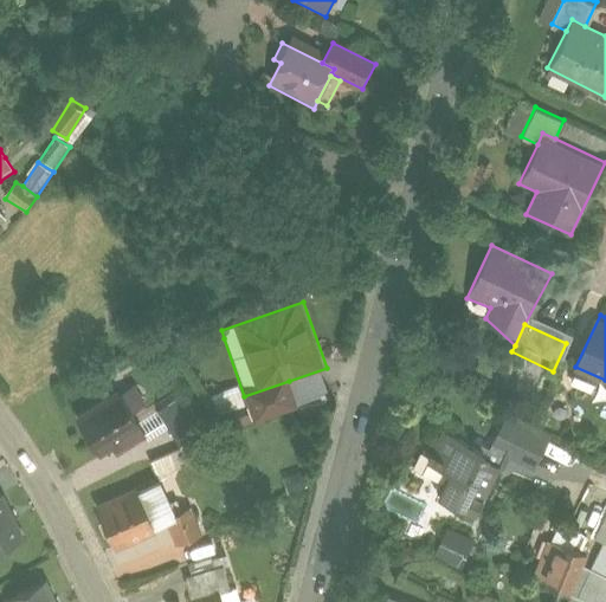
[(297,407),(289,381),(244,396),(252,422),(297,407)]
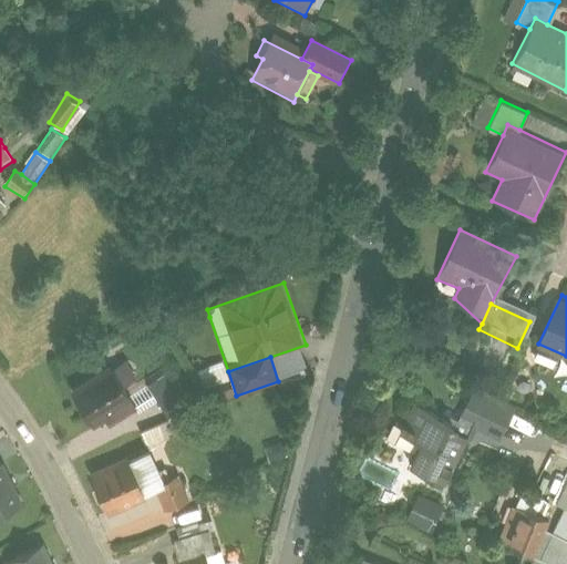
[(111,365),(70,390),(95,430),(134,406),(136,404),(132,398),(111,365)]
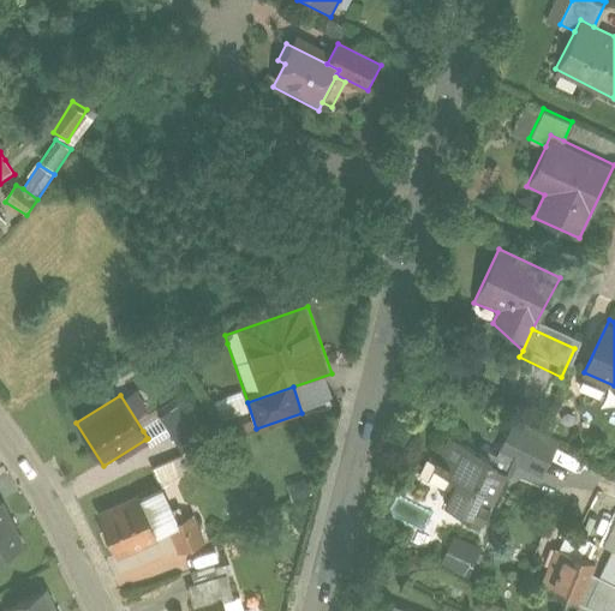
[(249,413),(243,397),(216,407),(222,423),(249,413)]
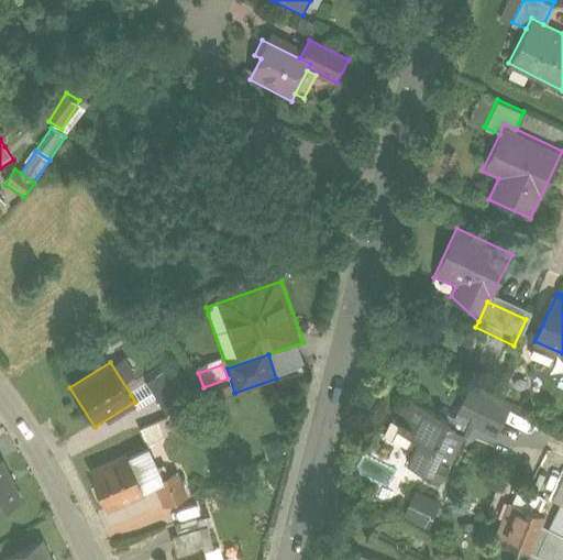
[(475,372),(459,409),(473,416),(503,428),(519,391),(475,372)]
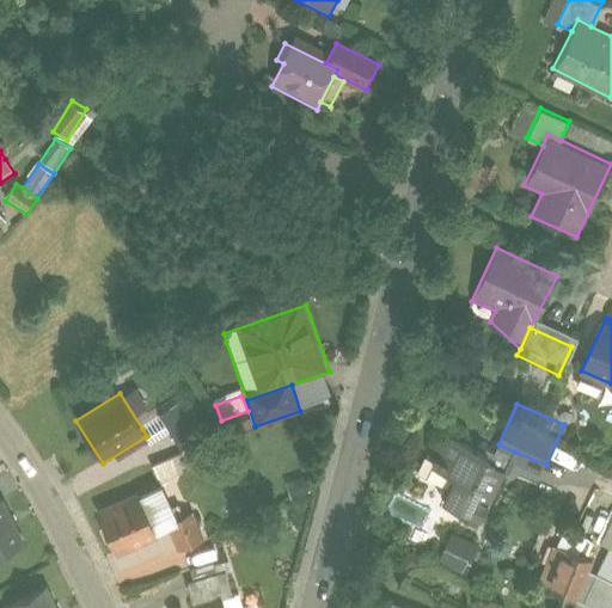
[(160,418),(142,429),(147,436),(145,437),(152,449),(172,436),(160,418)]
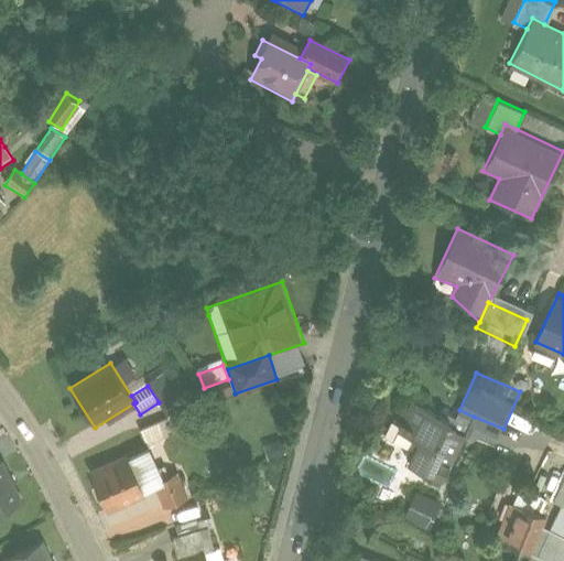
[(451,470),(474,417),(459,410),(418,391),(403,422),(421,431),(411,452),(451,470)]
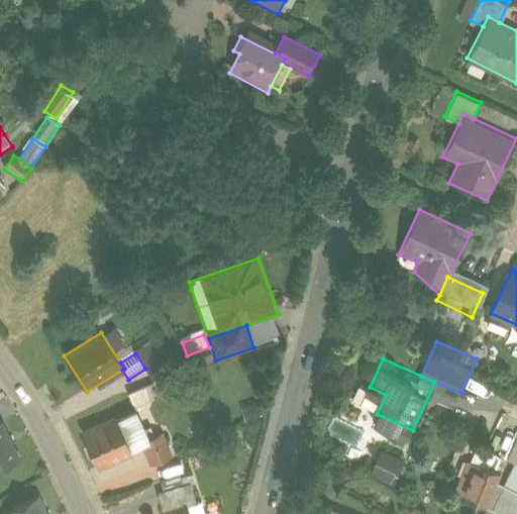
[(135,412),(138,411),(157,403),(149,386),(127,396),(135,412)]
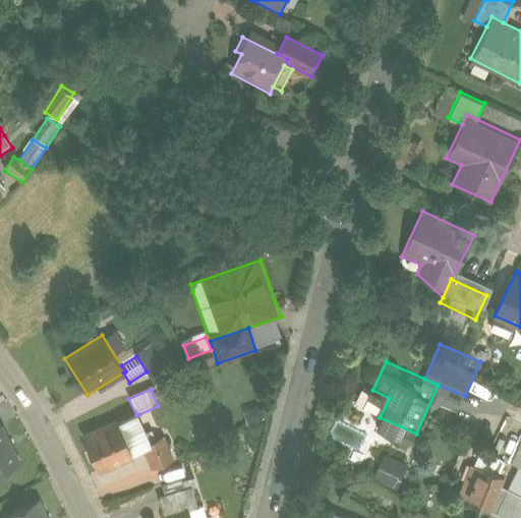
[(120,423),(134,456),(143,452),(155,447),(153,443),(139,414),(136,415),(120,423)]
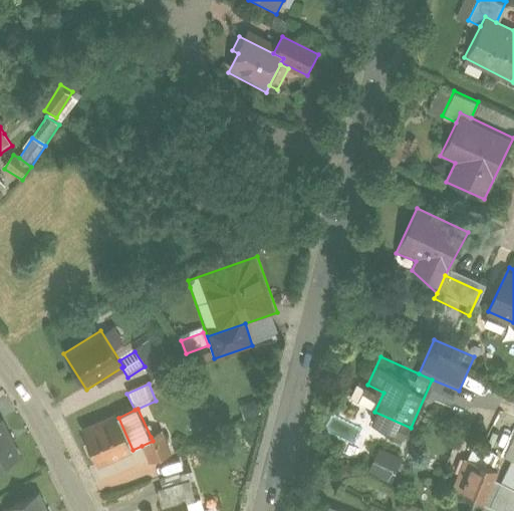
[(116,415),(82,431),(99,468),(135,452),(133,450),(118,418),(116,415)]
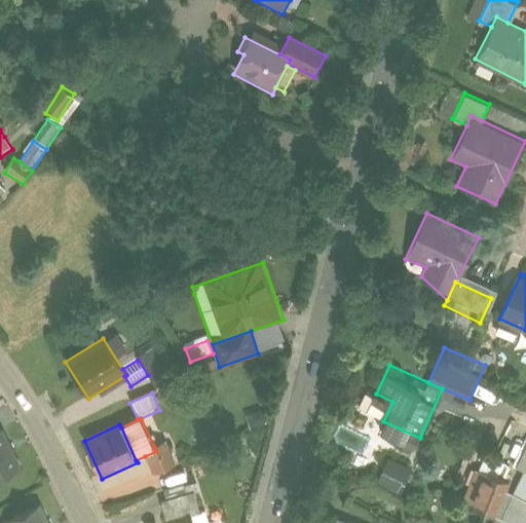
[(525,522),(525,436),(510,428),(489,469),(485,478),(498,484),(484,514),(483,516),(496,522),(525,522)]
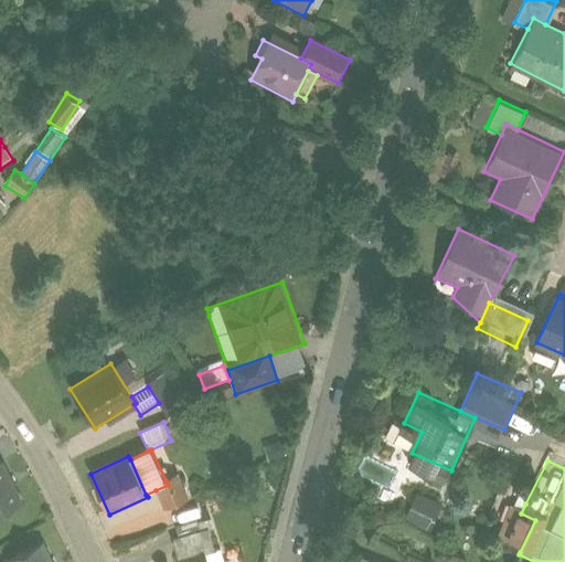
[(168,485),(156,490),(166,512),(180,506),(168,479),(166,480),(168,485)]
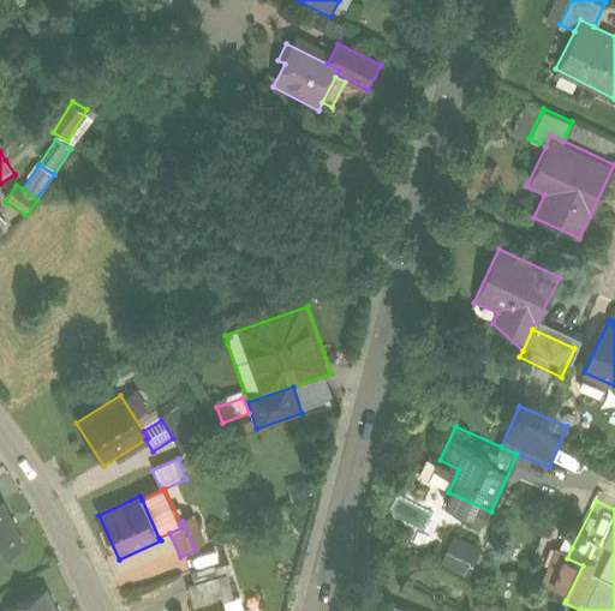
[(488,537),(460,523),(454,537),(482,549),(488,537)]
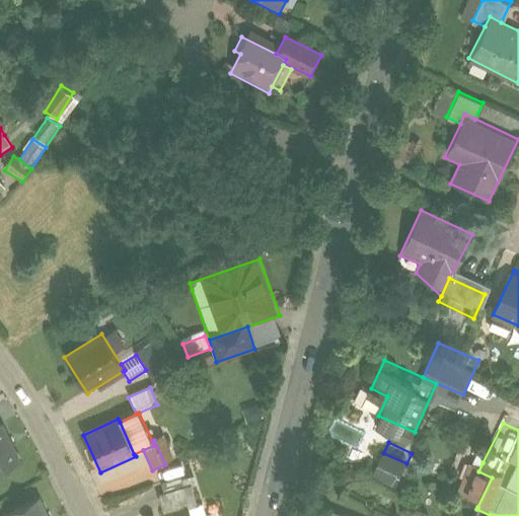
[(492,477),(478,471),(483,462),(462,453),(449,478),(461,485),(455,496),(477,507),(492,477)]
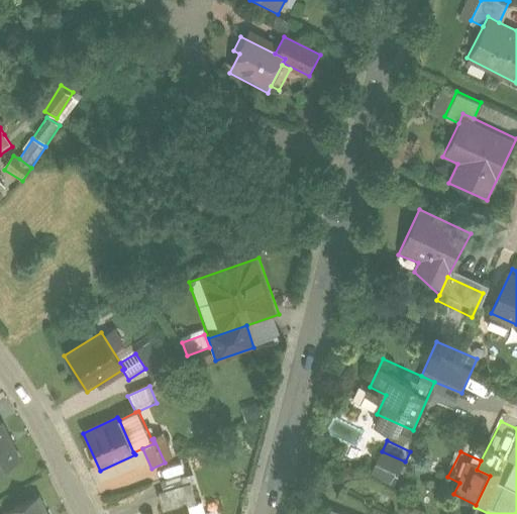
[(159,495),(164,512),(187,507),(198,505),(192,485),(159,495)]
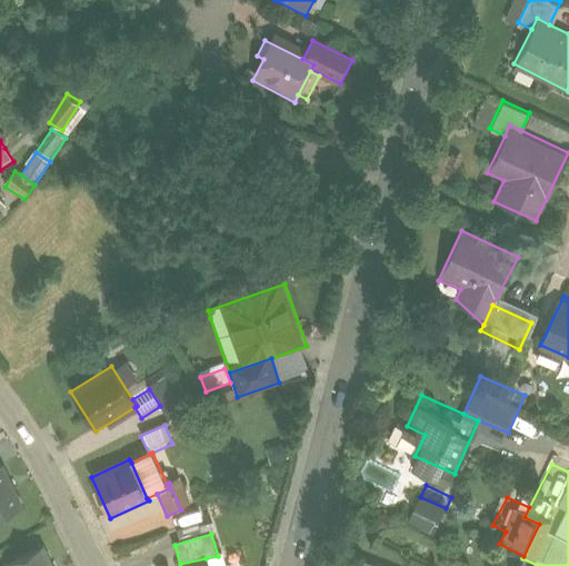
[(60,565),(50,546),(11,565),(60,565)]
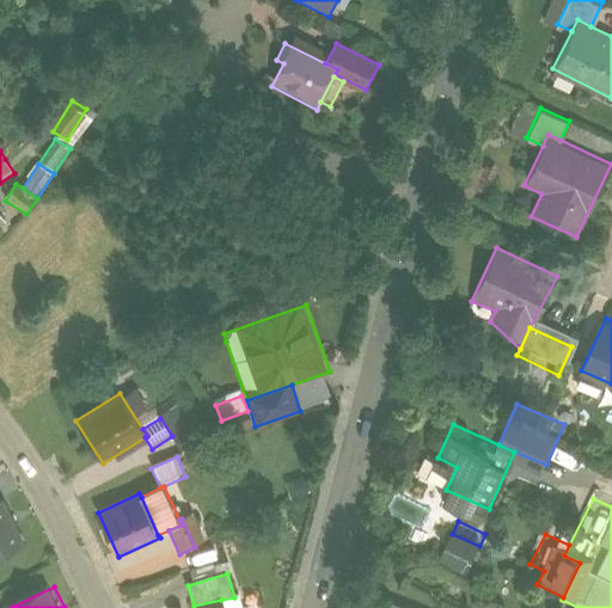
[(420,607),(390,595),(384,607),(420,607)]
